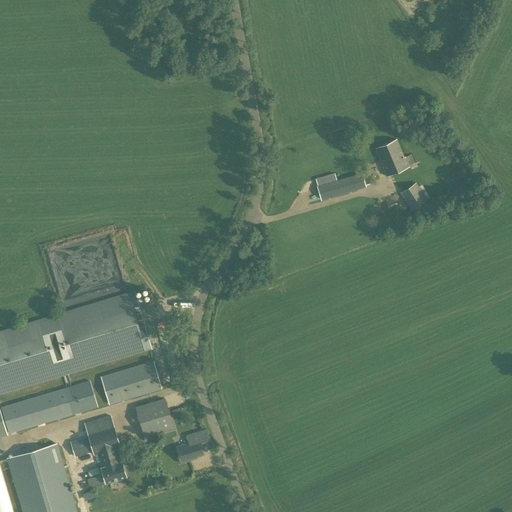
[(386,176),(409,166),(405,157),(404,158),(396,139),(376,148),(383,167),(382,167),(386,176)]
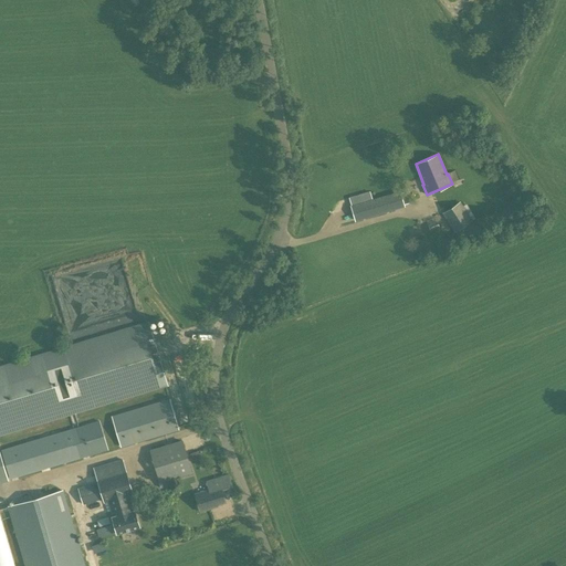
[(457,169),(449,173),(453,182),(460,179),(457,169)]
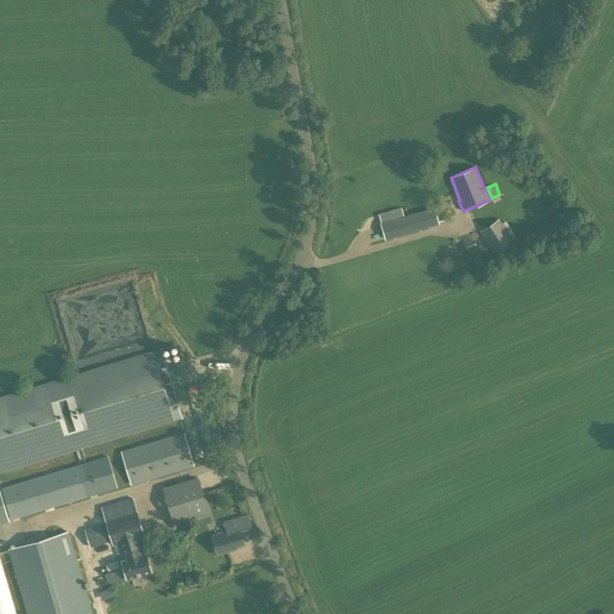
[(386,240),(438,223),(433,209),(381,223),(386,240)]
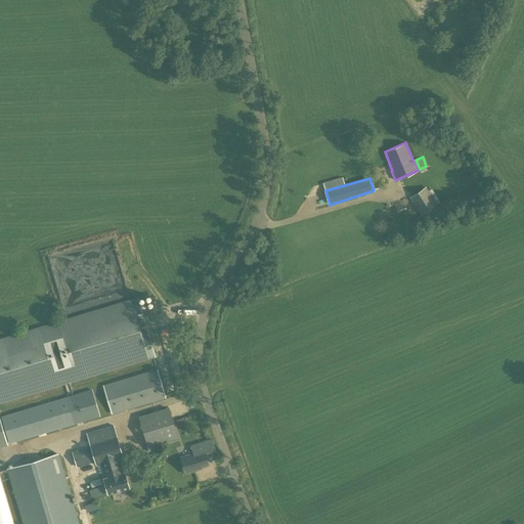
[(421,216),(437,204),(426,187),(409,199),(421,216)]
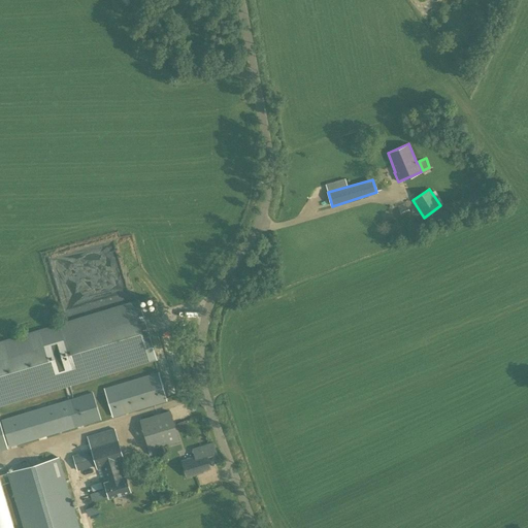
[(136,300),(0,340),(0,406),(154,360),(136,300)]
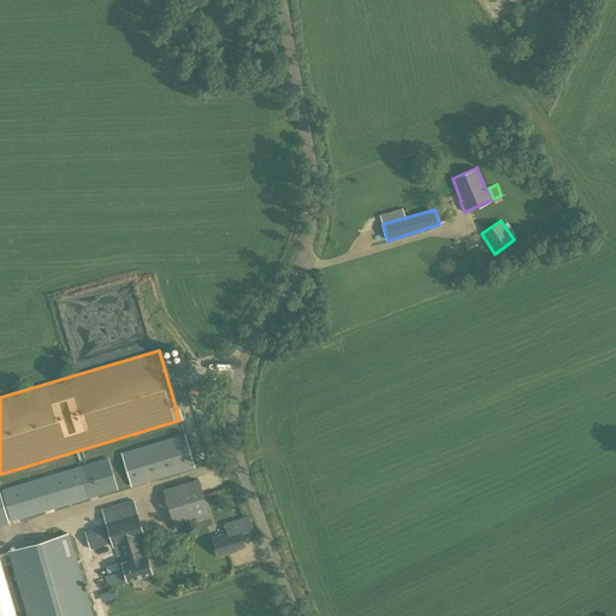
[(131,486),(195,468),(184,434),(122,455),(131,486)]
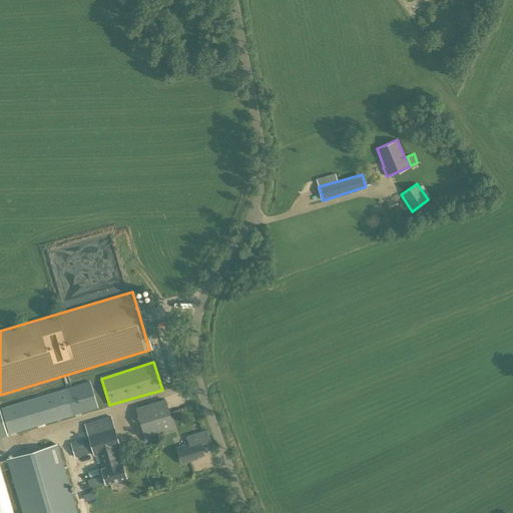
[(8,435),(97,409),(89,382),(1,408),(8,435)]
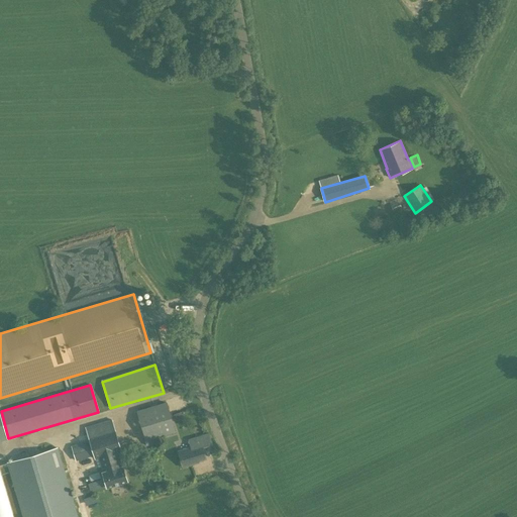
[(145,441),(176,432),(167,402),(136,411),(145,441)]
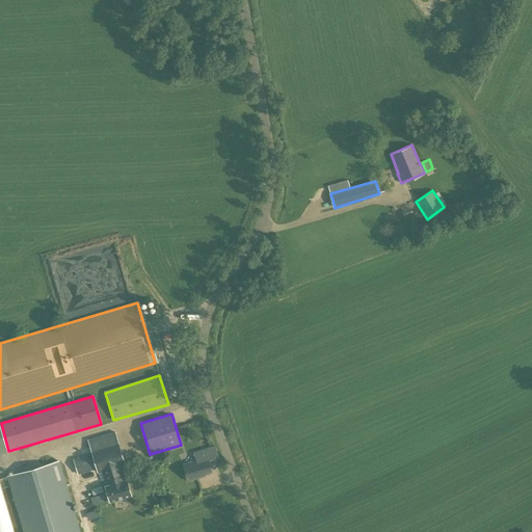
[(78,475),(97,469),(98,473),(102,472),(106,485),(105,485),(109,502),(131,496),(126,479),(125,479),(121,466),(125,464),(114,432),(88,440),(92,453),(73,459),(78,475)]
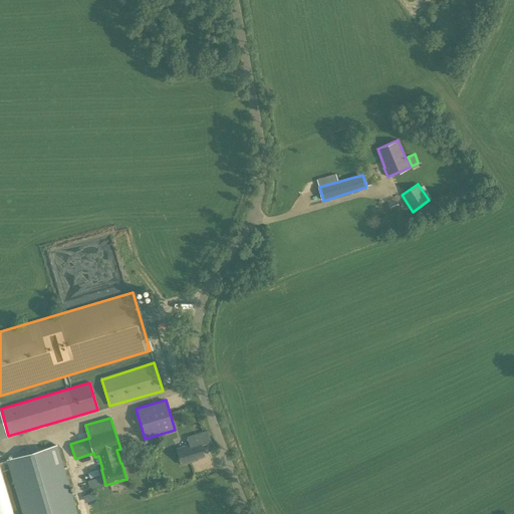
[(205,458),(200,444),(211,441),(208,432),(188,438),(190,445),(177,449),(183,466),(191,463),(191,462),(205,458)]
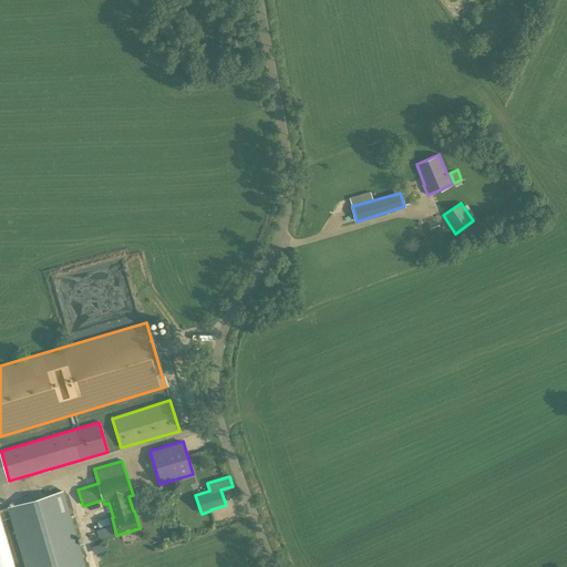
[(85,566),(63,491),(7,507),(24,566),(85,566)]
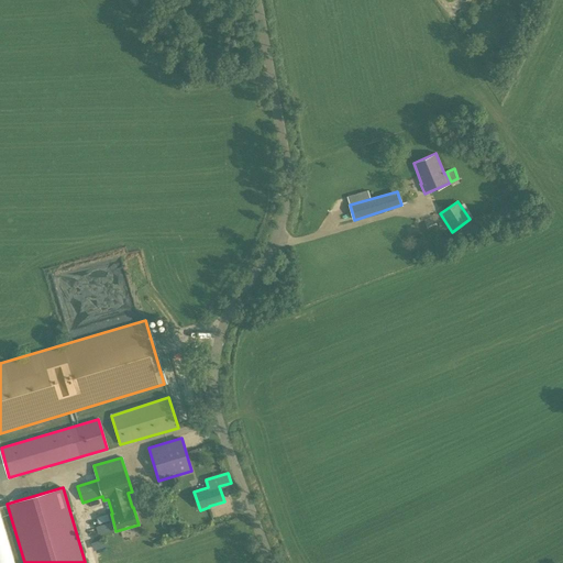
[(14,562),(0,514),(0,562),(14,562)]
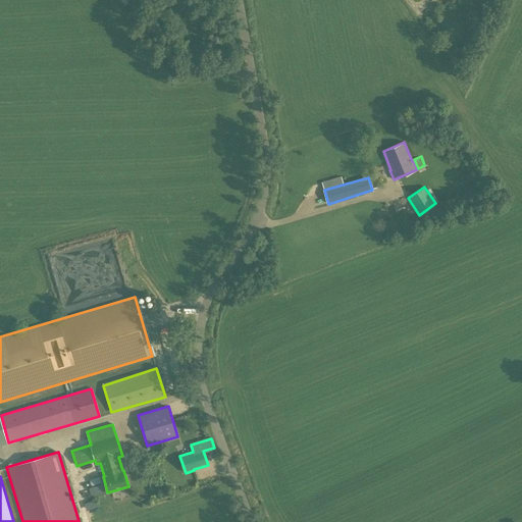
[(106,491),(92,494),(93,500),(86,502),(87,509),(100,506),(98,497),(106,494),(106,491)]
